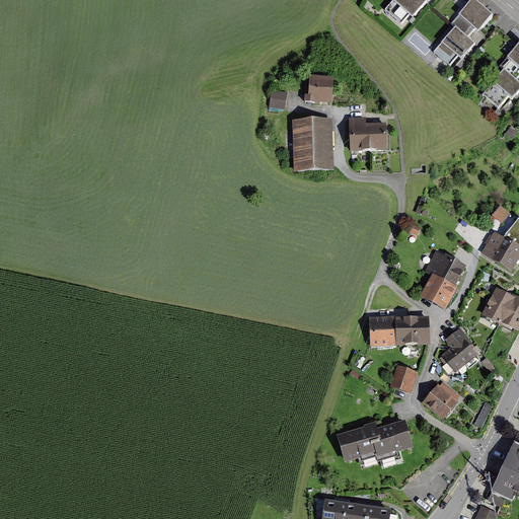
[(391,0),(386,7),(405,24),(426,0),(391,0)]
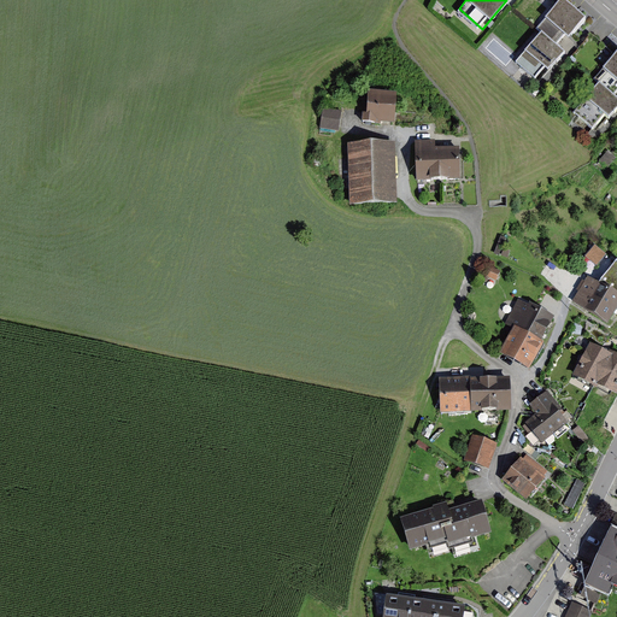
[(587,25),(559,1),(512,58),(541,81),(587,25)]
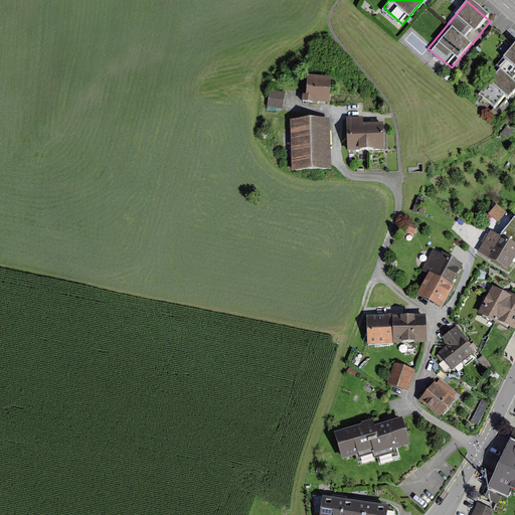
[(514,83),(514,43),(475,88),(494,107),(514,83)]
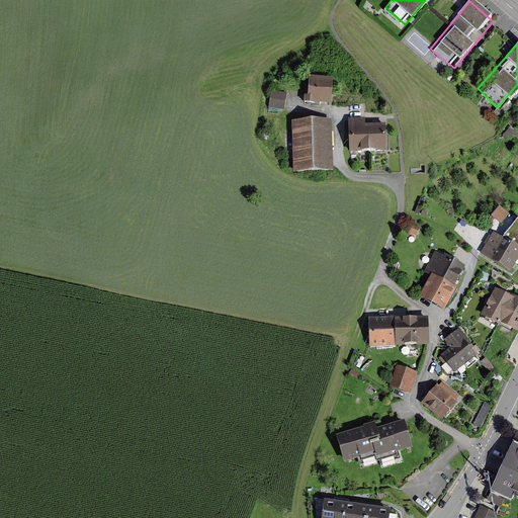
[(309,105),(332,108),(334,88),(311,86),(309,105)]
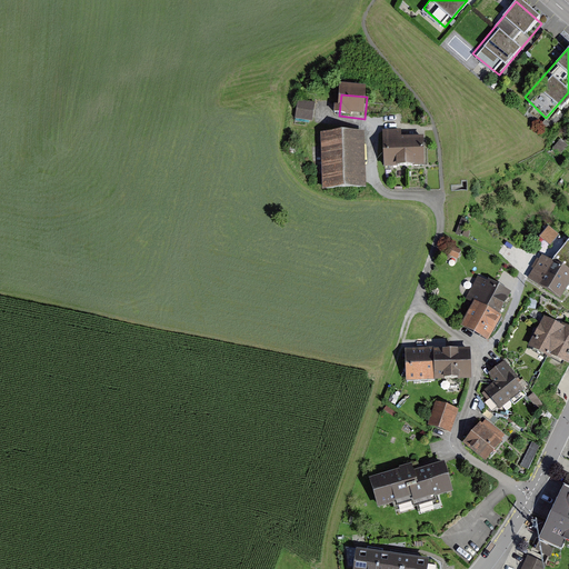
[(297,119),(316,121),(317,101),(299,99),(297,119)]
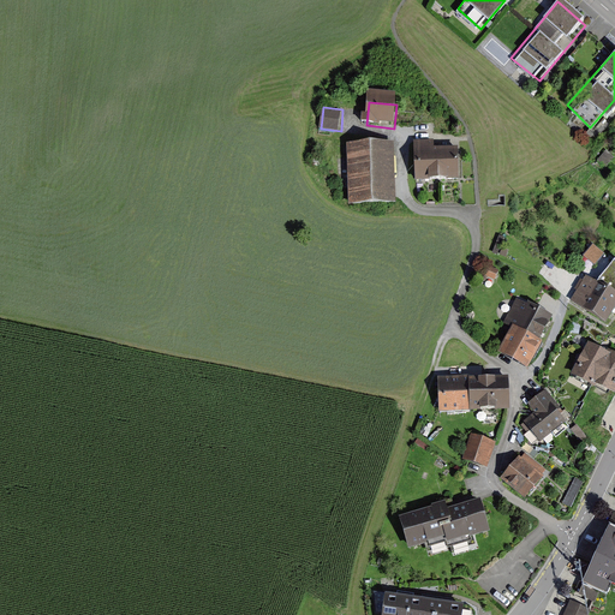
[(415,141),(417,180),(419,180),(459,179),(458,159),(458,148),(433,149),(433,141),(415,141)]
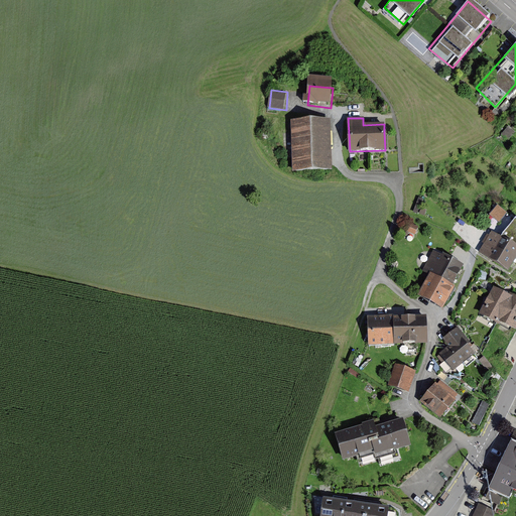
[(292,174),(332,173),(331,123),(290,124),(292,174)]
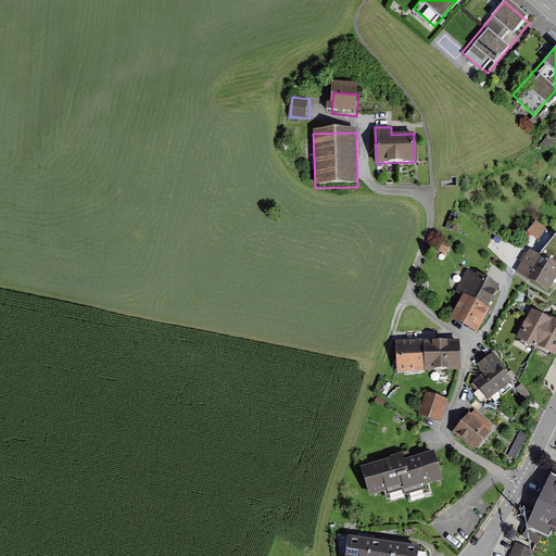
[(535,222),(530,235),(542,240),(547,227),(535,222)]
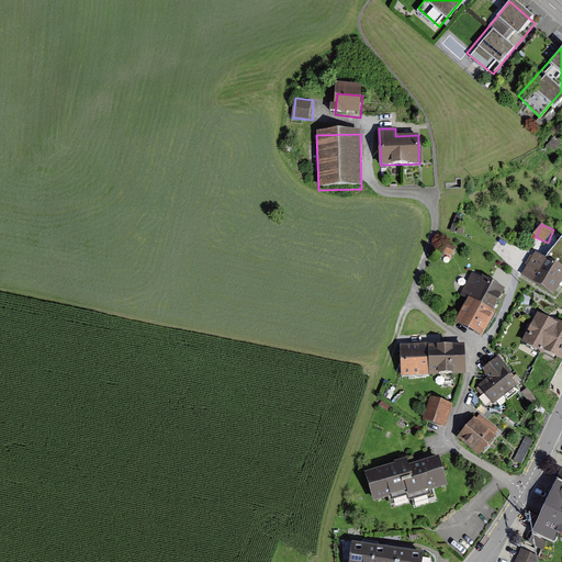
[(561,238),(547,259),(536,253),(524,274),(554,292),(558,287),(561,278),(561,238)]
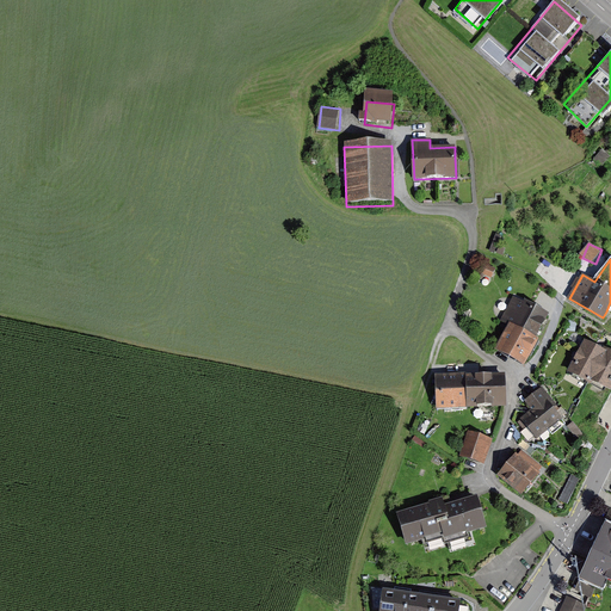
[(507,327),(494,352),(522,366),(548,318),(513,300),(501,323),(507,327)]
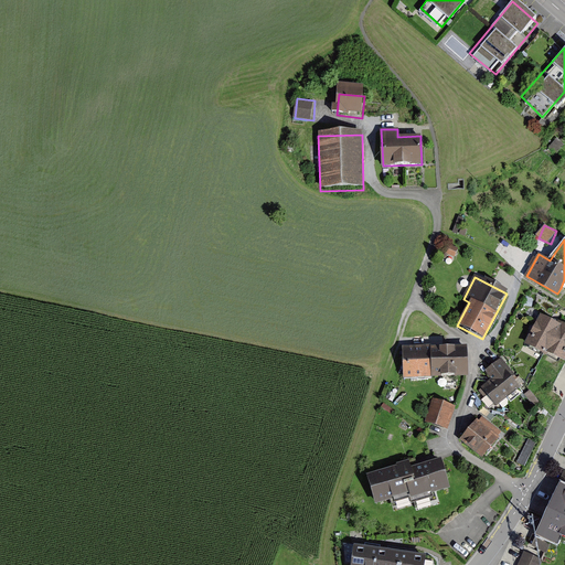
[(564,329),(553,324),(539,317),(523,348),(563,366),(564,361),(564,329)]
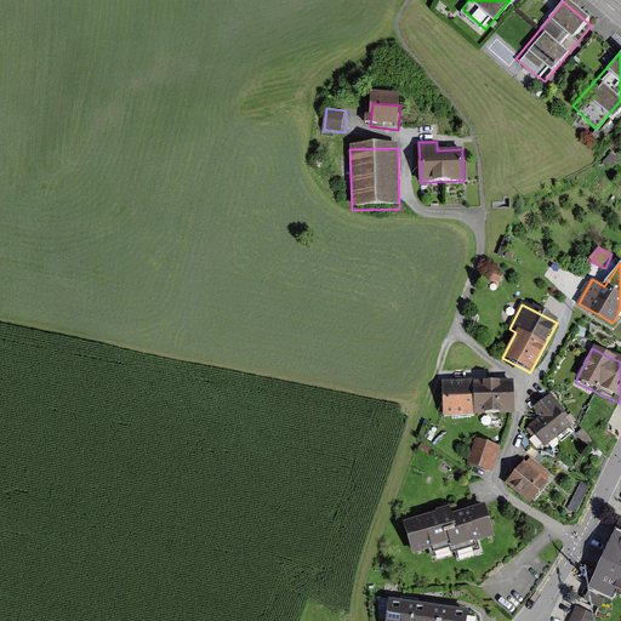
[(512,383),(442,385),(443,419),(444,419),(511,416),(513,416),(512,383)]
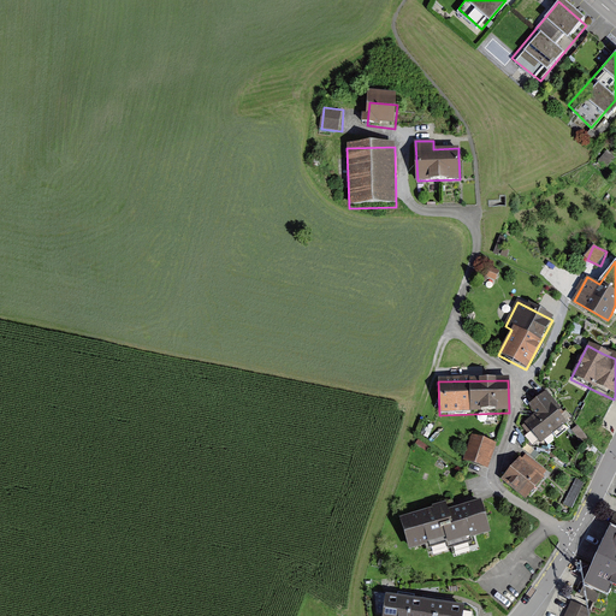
[(535,418),(525,425),(538,445),(566,426),(556,413),(562,408),(549,389),(527,404),(535,418)]
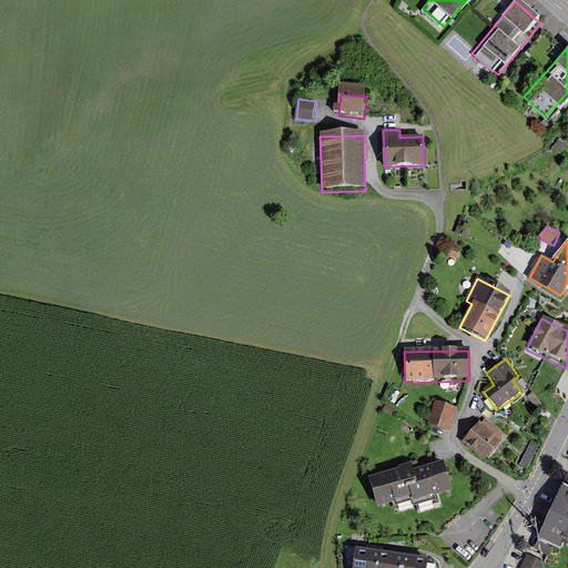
[(457,411),(435,403),(426,427),(448,435),(457,411)]
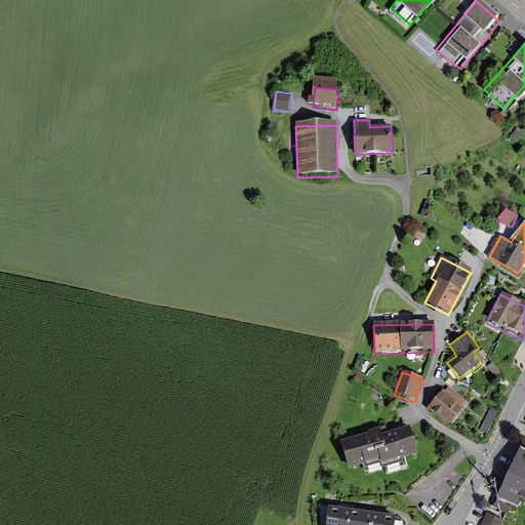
[(468,409),(447,393),(431,411),(452,429),(468,409)]
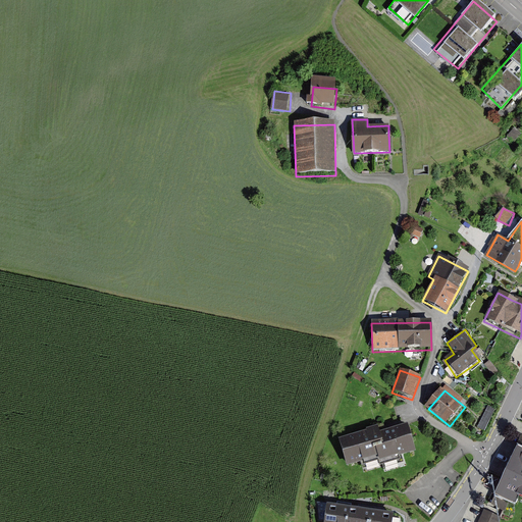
[(496,409),(488,406),(478,427),(484,430),(496,409)]
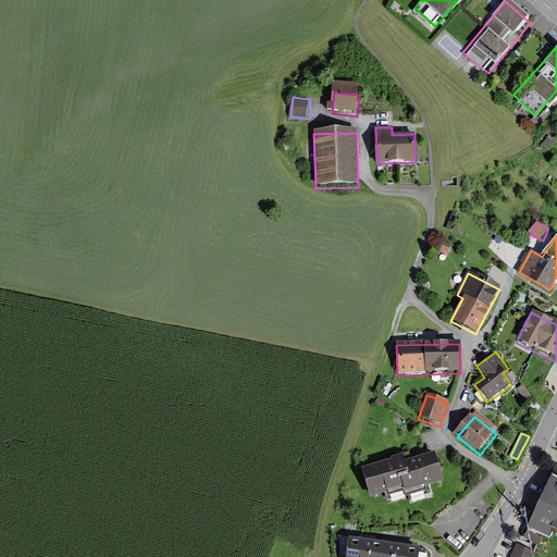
[(376,466),(359,471),(368,502),(401,492),(404,498),(446,486),(435,452),(403,461),(401,456),(375,463),(376,466)]
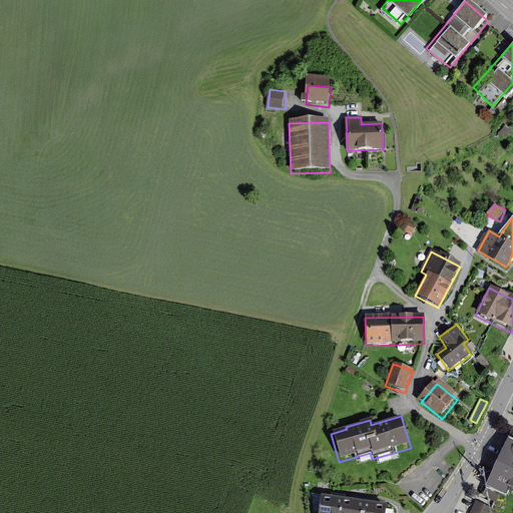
[(512,441),(509,440),(483,496),(496,502),(502,491),(507,494),(510,487),(512,488),(512,441)]
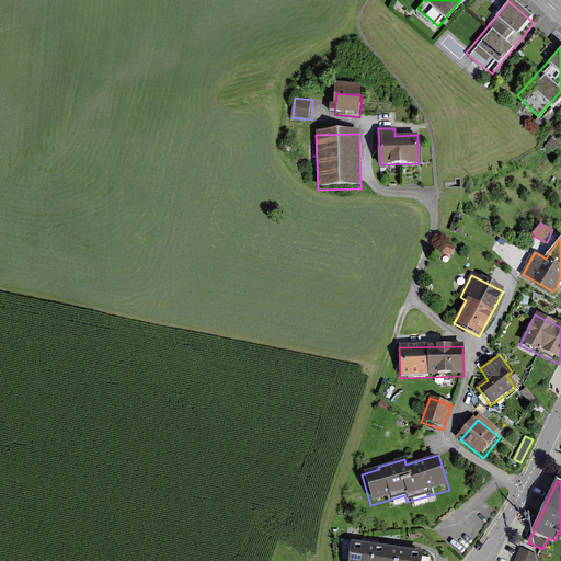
[(411,549),(351,540),(347,560),(419,560),(421,551),(411,549)]
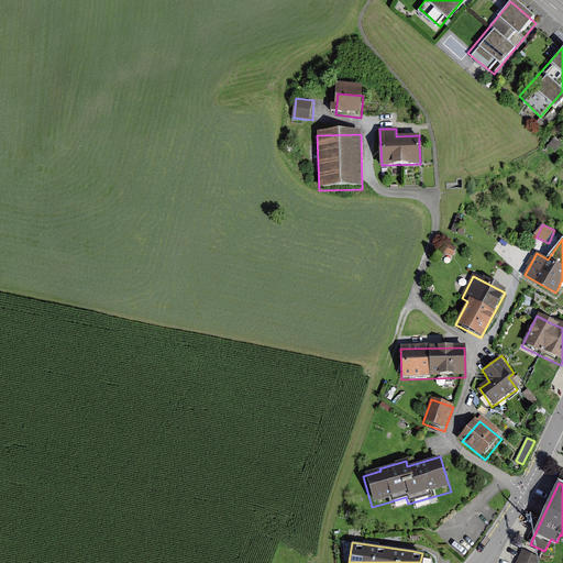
[(538,562),(540,560),(523,552),(518,562),(538,562)]
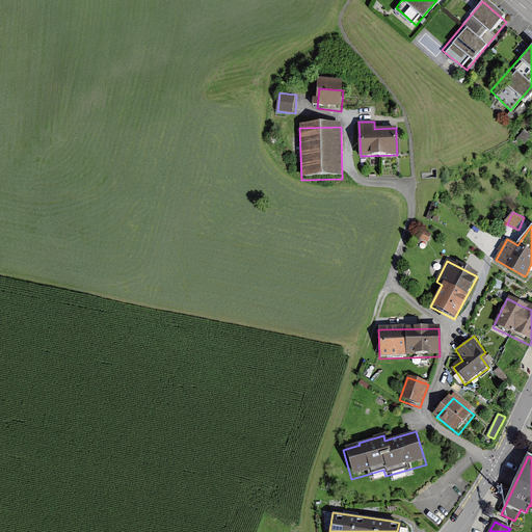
All buildings are outlined.
